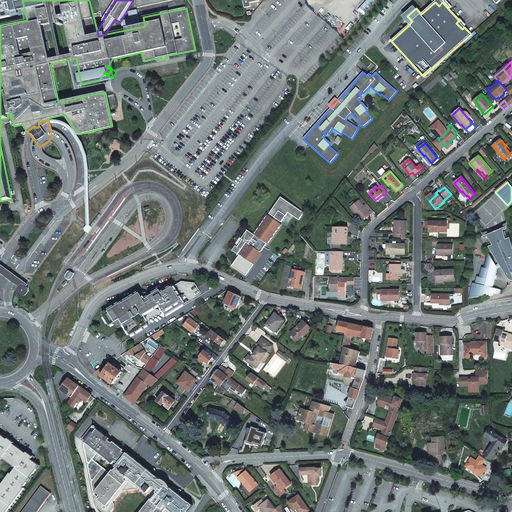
[(370,215),(374,212),(367,204),(364,206),(359,201),(351,208),(356,214),(358,213),(360,215),(358,217),(362,221),(370,214),(370,215)]
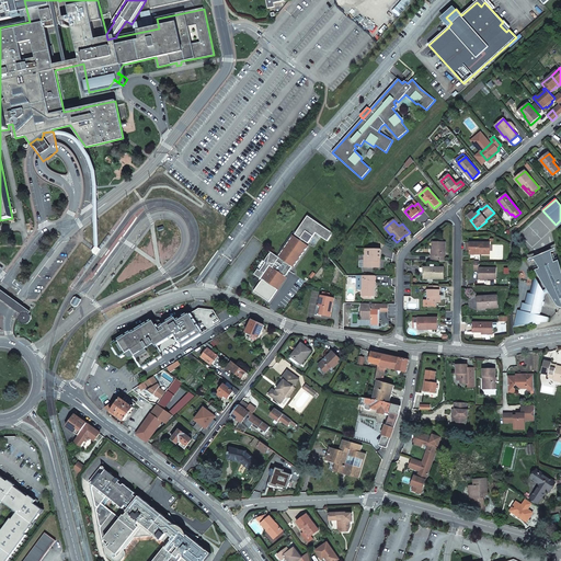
[(98,247),(95,247),(92,251),(93,253),(94,254),(84,267),(88,270),(111,237),(109,236),(101,245),(100,248),(98,247)]
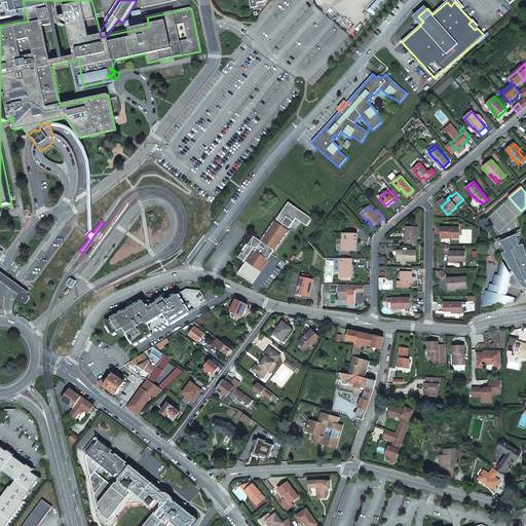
[(246,263),(238,274),(253,284),(266,263),(265,263),(271,254),(272,255),(289,231),(275,221),(261,241),(262,242),(256,251),(255,251),(246,263)]
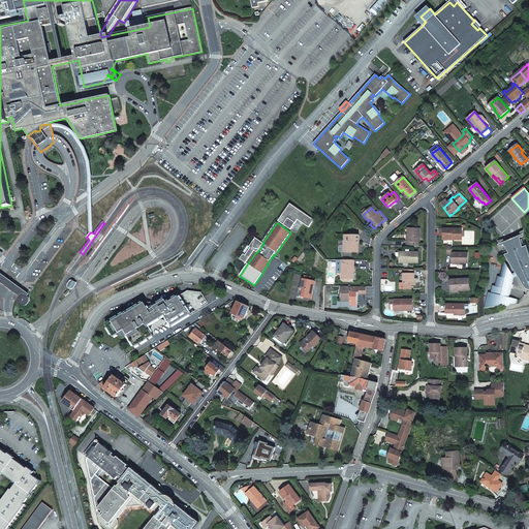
[(406,246),(419,246),(419,228),(408,228),(408,236),(408,242),(407,242),(406,246)]
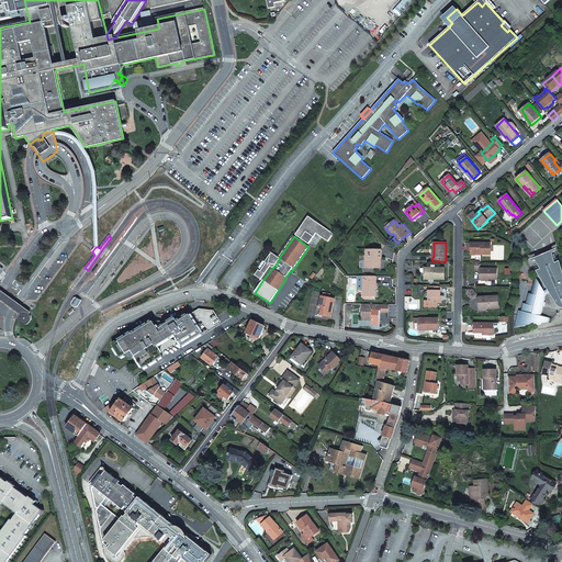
[(491,244),(471,244),(471,251),(471,254),(481,254),(481,255),(491,255),(491,244)]
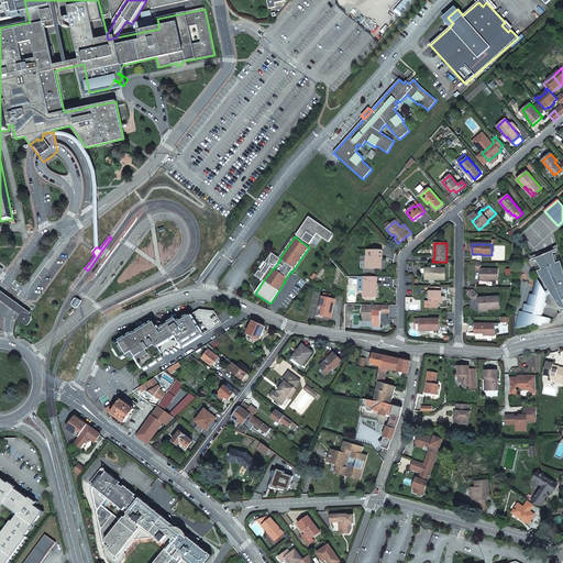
[(383,251),(366,250),(366,268),(379,268),(379,258),(382,258),(383,251)]
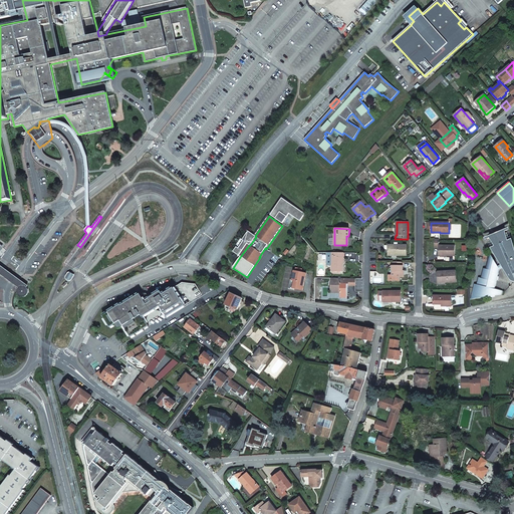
[(236,247),(233,252),(240,257),(249,245),(250,245),(256,237),(255,236),(248,231),(242,240),(243,241),(238,249),(236,247)]
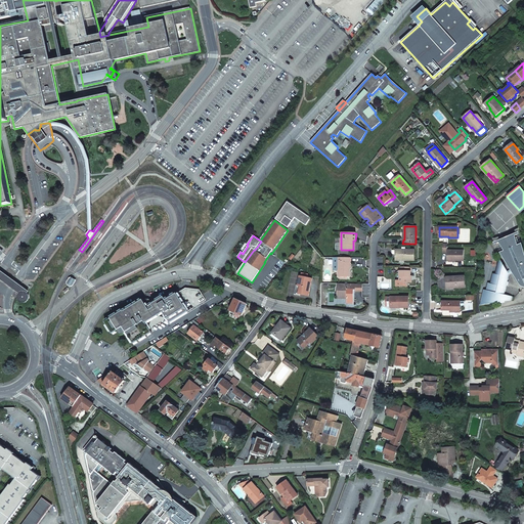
[(508,263),(512,270),(514,272),(519,282),(518,282),(520,285),(520,286),(521,287),(523,288),(523,287),(523,250),(522,245),(520,246),(517,237),(516,237),(515,235),(512,236),(510,236),(510,238),(505,241),(505,239),(503,239),(499,243),(505,252),(501,254),(507,263),(508,263)]
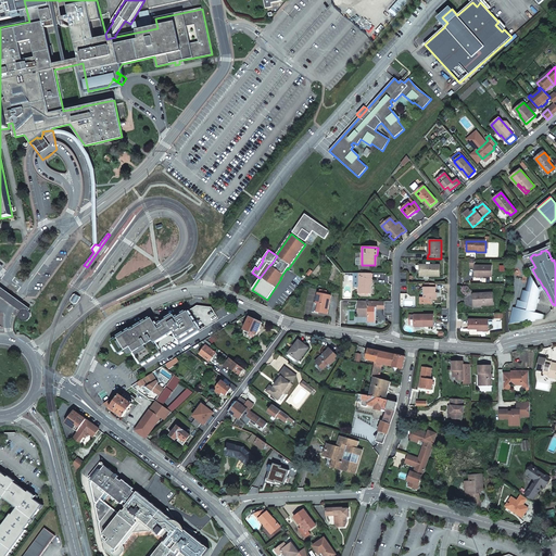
[(475,260),(470,260),(470,268),(475,268),(474,277),(476,277),(482,277),(492,278),(492,267),(475,266),(475,260)]
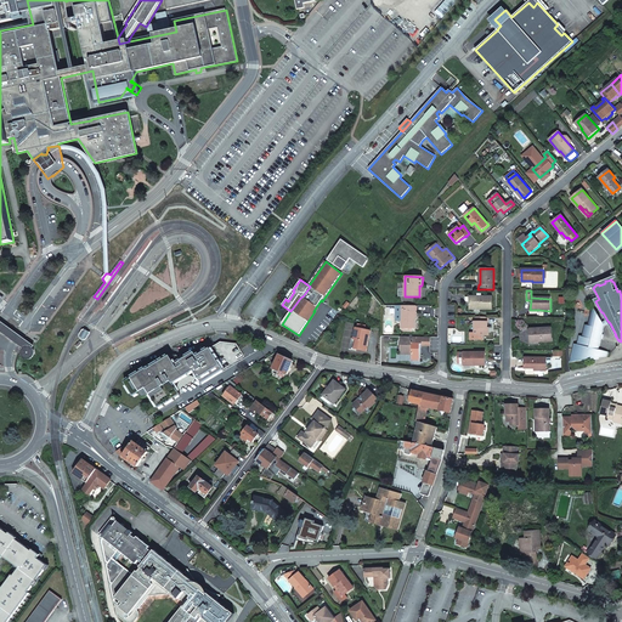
[(480,309),(480,310),(492,310),(492,298),(470,297),(469,307),(480,309)]
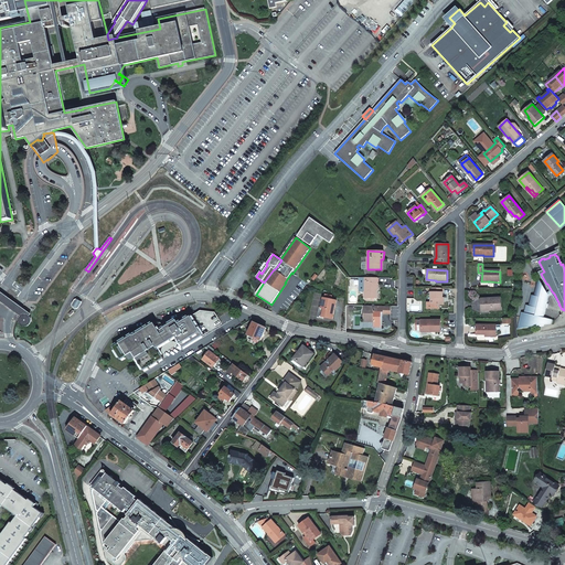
[(377,283),(377,278),(360,278),(359,291),(364,291),(364,299),(371,299),(371,300),(373,300),(373,299),(376,299),(376,290),(376,283),(377,283)]
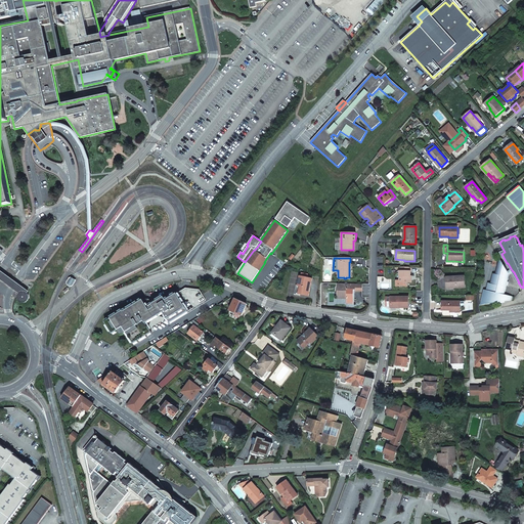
[(504,265),(497,269),(495,274),(493,274),(491,284),(488,284),(487,291),(484,291),(481,302),(487,305),(499,303),(500,299),(504,300),(503,302),(512,301),(513,297),(505,295),(510,275),(508,272),(504,265)]
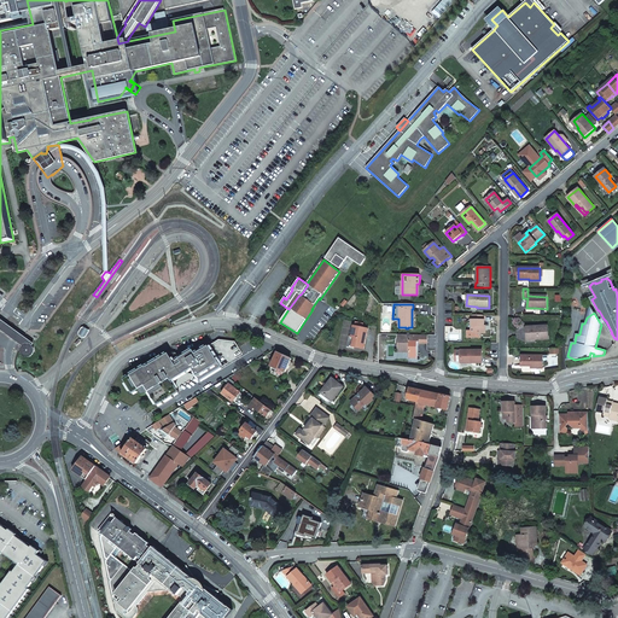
[(485,321),(485,316),(471,315),(471,332),(467,332),(467,338),(481,338),(481,333),(484,333),(484,321),(485,321)]
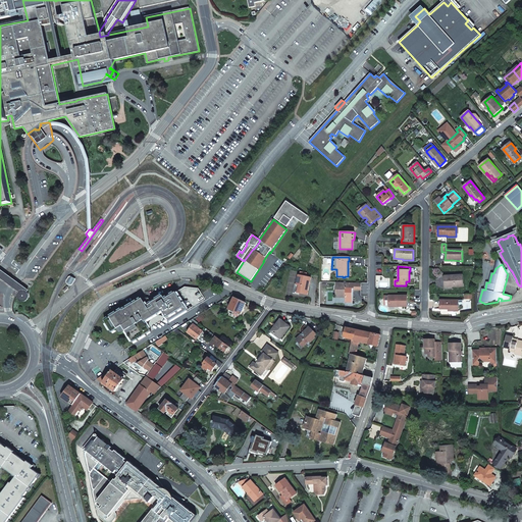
[(0,277),(12,286),(19,292),(23,286),(17,281),(2,270),(0,268),(0,277)]
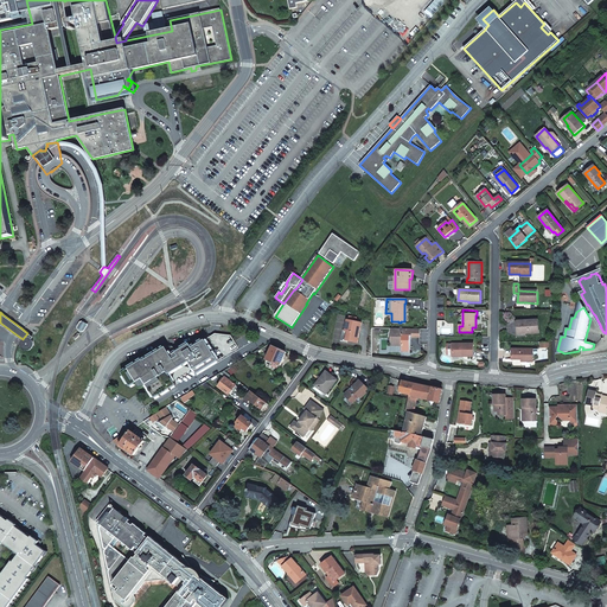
[(347,332),(346,340),(357,343),(360,324),(346,320),(344,331),(347,332)]
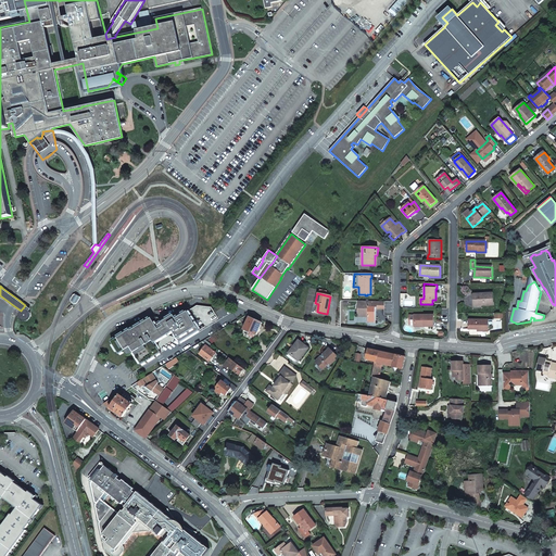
[(475,306),(482,306),(493,305),(493,293),(474,294),(475,306)]
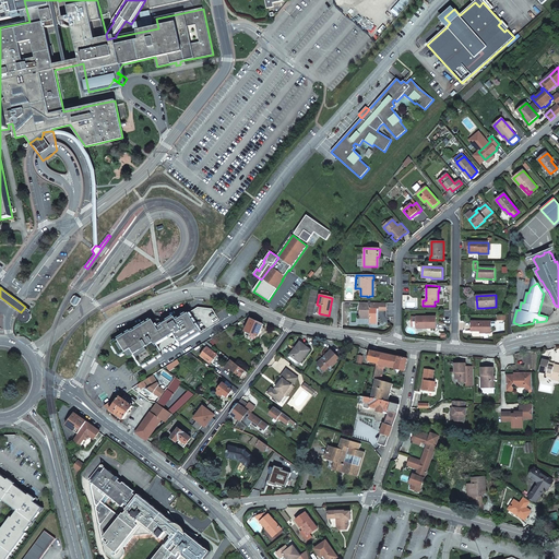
[(485,309),(485,308),(477,308),(476,296),(474,296),(475,310),(485,309)]
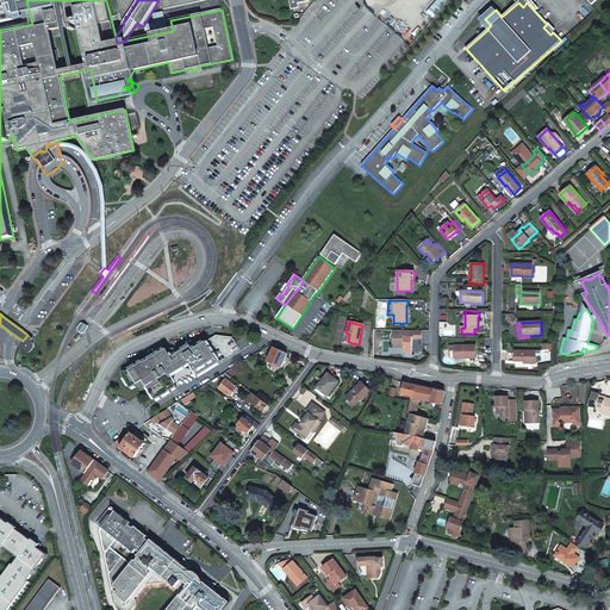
[(411,354),(411,337),(414,337),(414,338),(422,340),(422,331),(393,330),(392,348),(402,348),(402,347),(404,347),(404,348),(404,354),(411,354)]
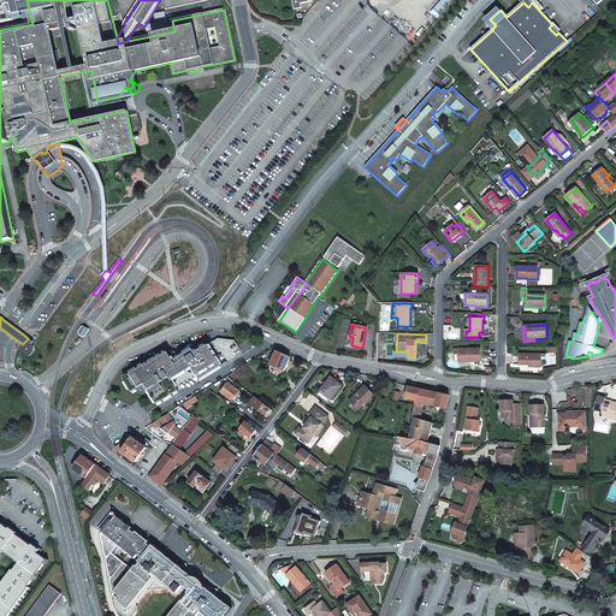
[(218,339),(208,345),(218,360),(221,366),(242,354),(235,341),(218,339)]
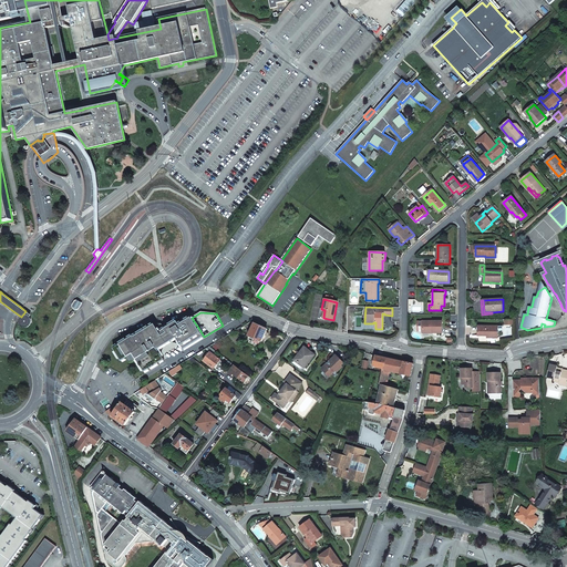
[(30,319),(29,318),(29,317),(26,316),(22,317),(21,318),(20,318),(19,321),(20,325),(21,326),(24,327),(28,327),(30,325),(31,322),(30,319)]
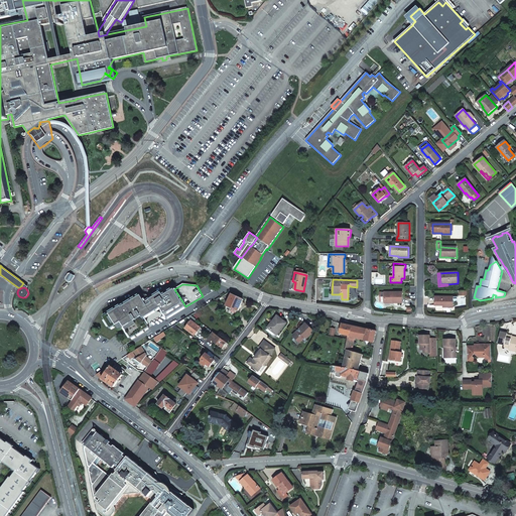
[(145,303),(141,296),(122,307),(121,306),(104,317),(111,329),(122,323),(132,339),(150,328),(144,318),(161,307),(164,312),(182,301),(174,289),(163,296),(147,306),(145,303)]
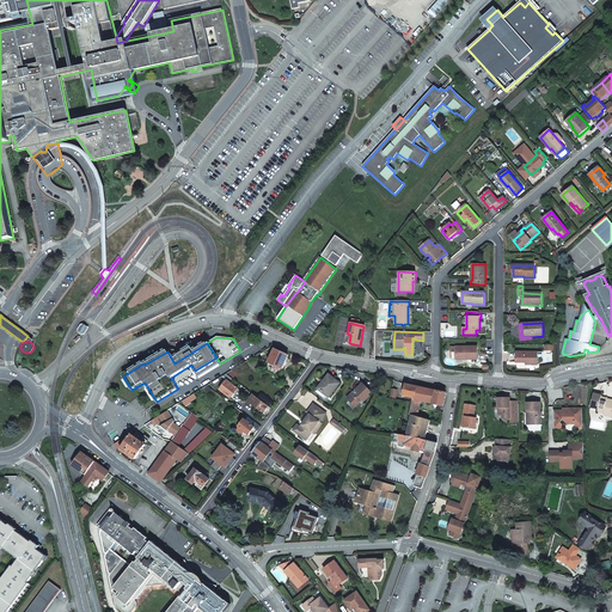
[(467,359),(467,360),(477,360),(477,348),(451,347),(451,359),(457,359),(467,359)]
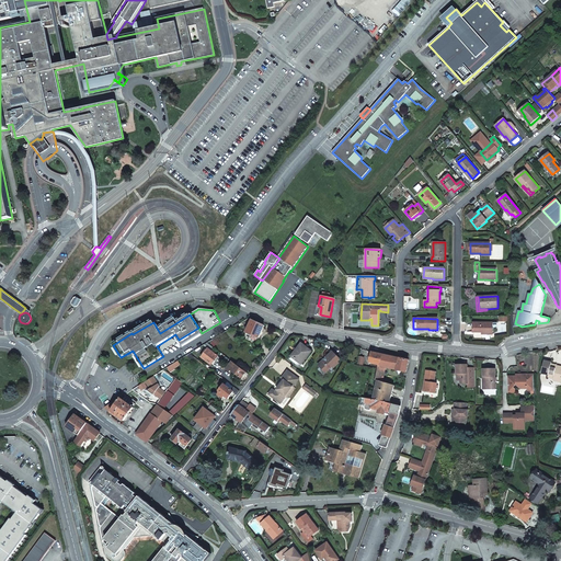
[(175,319),(158,330),(160,333),(178,322),(175,319)]
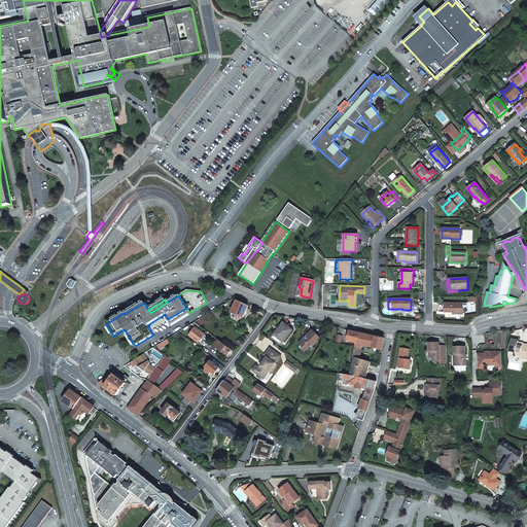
[(241,317),(243,318),(248,307),(236,301),(231,313),(237,315),(241,317)]
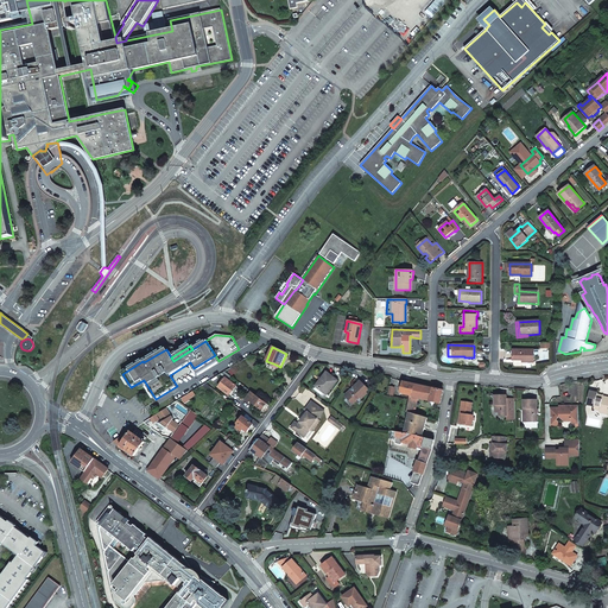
[(533,350),(512,350),(512,360),(523,361),(523,362),(533,363),(533,350)]
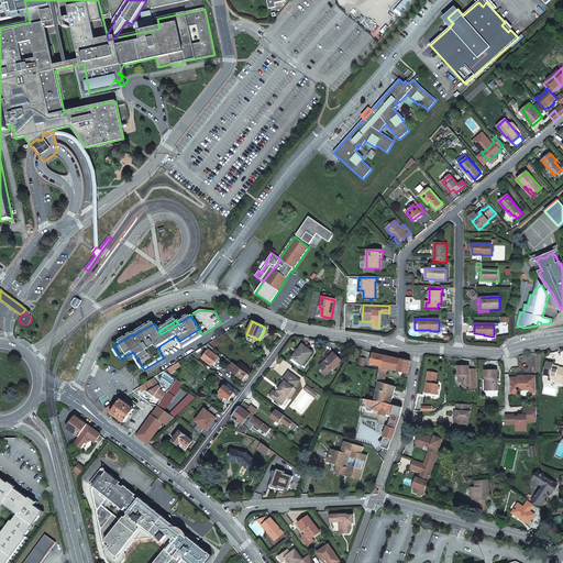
[(199,329),(179,341),(183,346),(202,334),(199,329)]
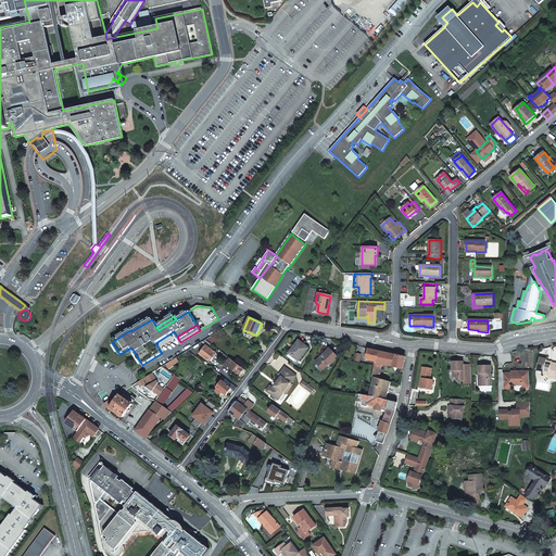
[(250,332),(243,330),(241,337),(255,343),(258,337),(256,336),(254,335),(253,338),(249,336),(250,332)]
